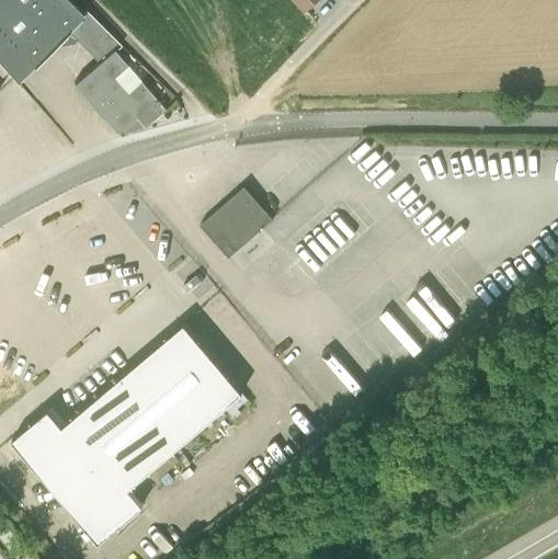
[(73,37),(61,26),(80,10),(69,0),(0,0),(0,61),(12,77),(52,41),(55,43),(70,41),(73,37)]
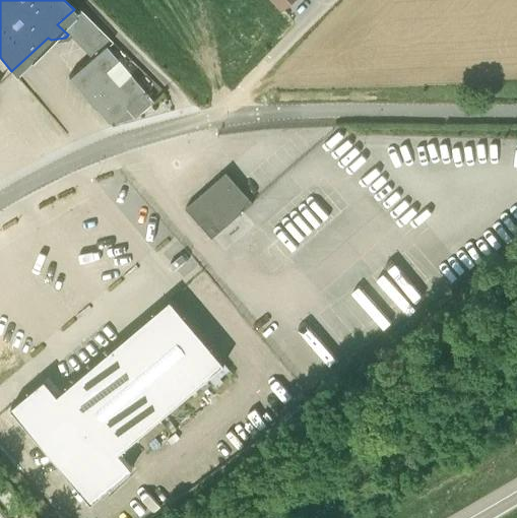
[(150,99),(104,44),(110,39),(77,6),(74,9),(57,24),(68,35),(79,46),(62,61),(70,70),(66,74),(106,121),(123,106),(131,115),(150,99)]
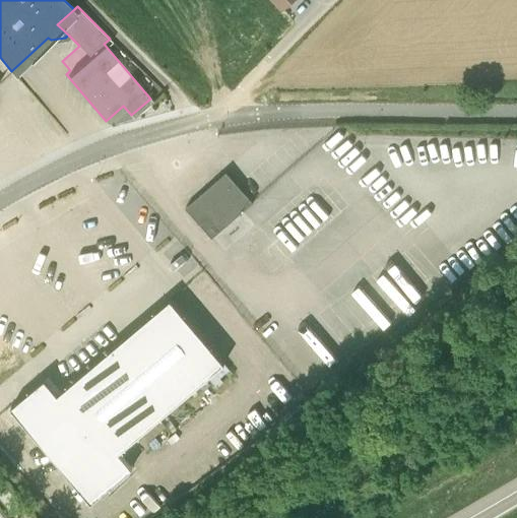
[(185,209),(209,238),(249,202),(224,175),(185,209)]
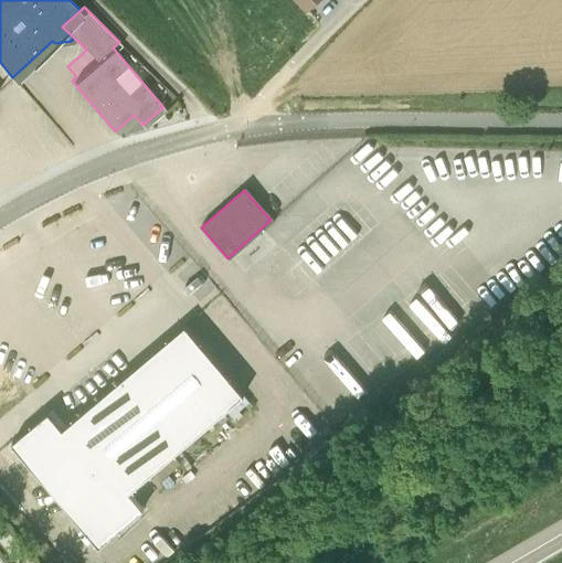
[(48,416),(12,446),(98,549),(142,512),(128,495),(243,399),(184,330),(62,433),(55,425),(48,416)]
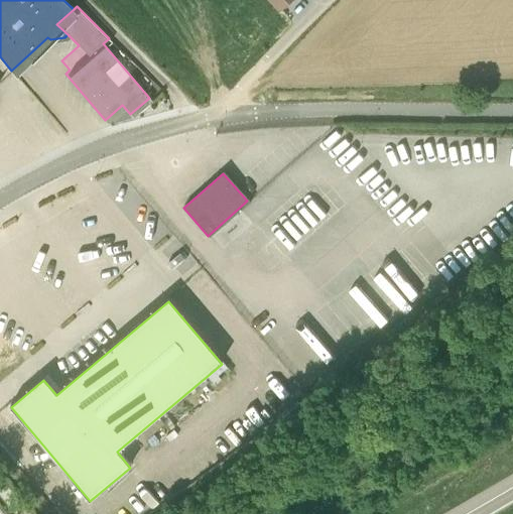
[(0,347),(13,336),(0,320),(0,347)]
